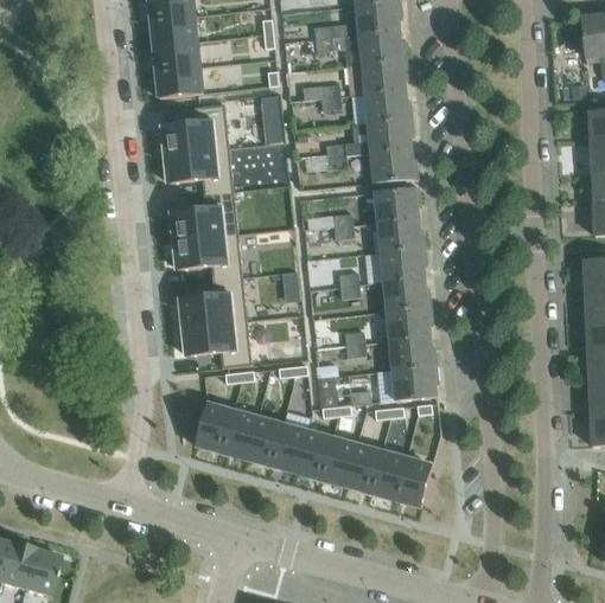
[(147,0),(151,20),(193,15),(191,0),(147,0)]
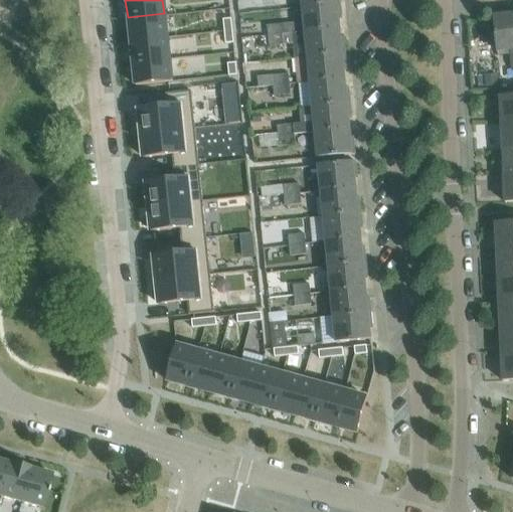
[(339,0),(301,4),(303,29),(338,26),(337,17),(340,16),(339,0)]
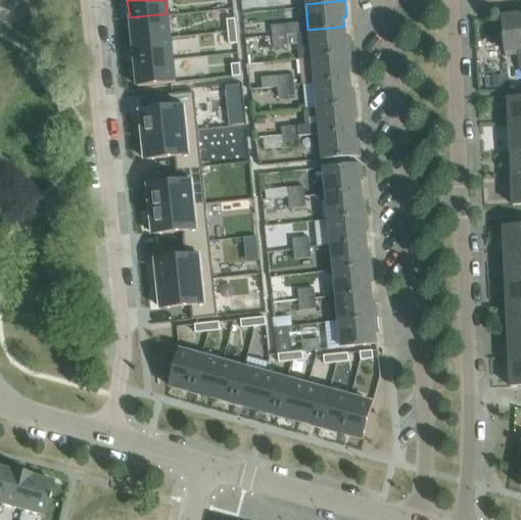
[(520,48),(520,12),(516,13),(516,9),(500,11),(503,50),(520,48)]
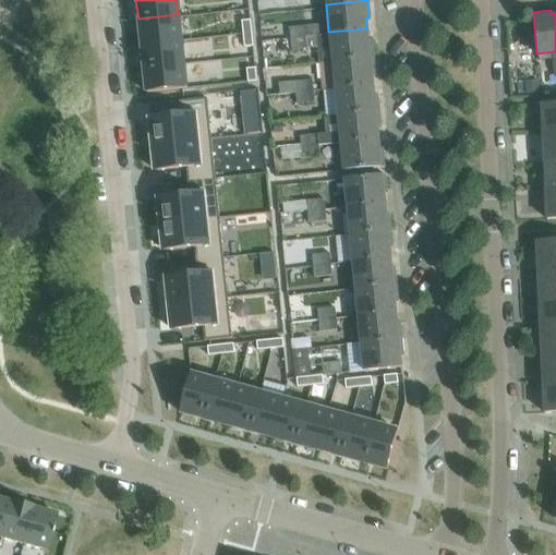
[(178,14),(139,19),(141,43),(180,38),(178,14)]
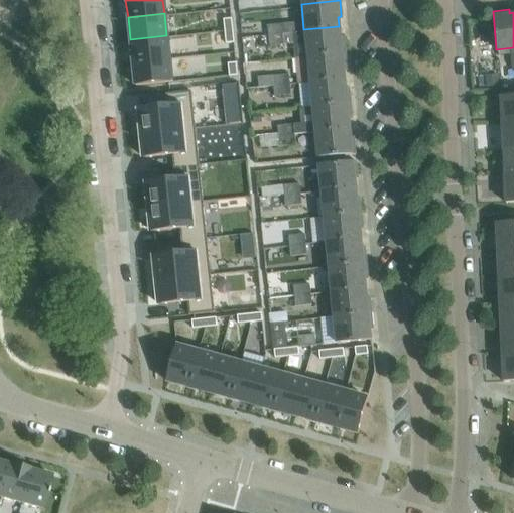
[(230,16),(222,17),(223,29),(231,28),(230,16)]
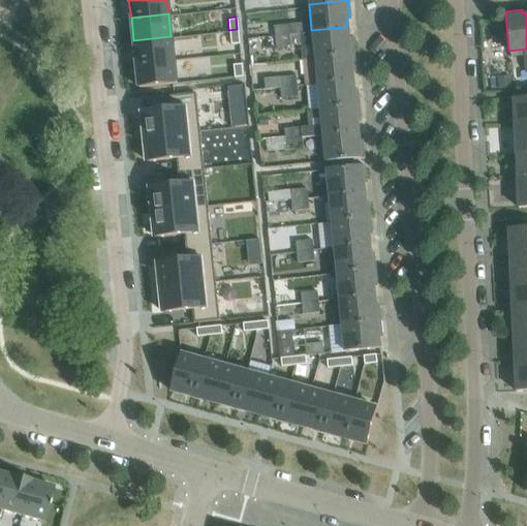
[(289,22),(272,24),(273,33),(290,32),(289,22)]
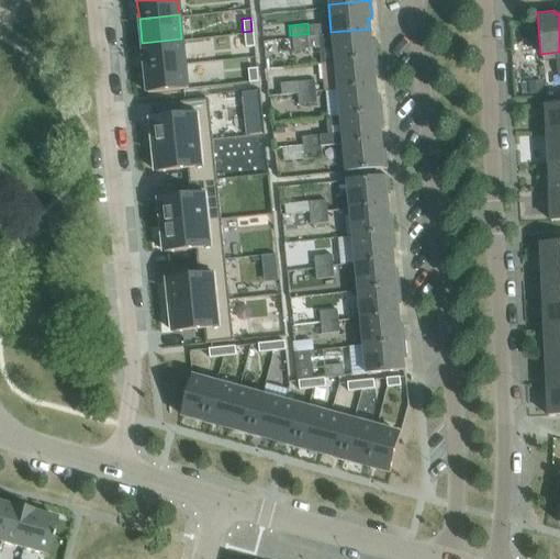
[(369,29),(331,32),(334,59),(376,55),(373,37),(370,38),(369,29)]
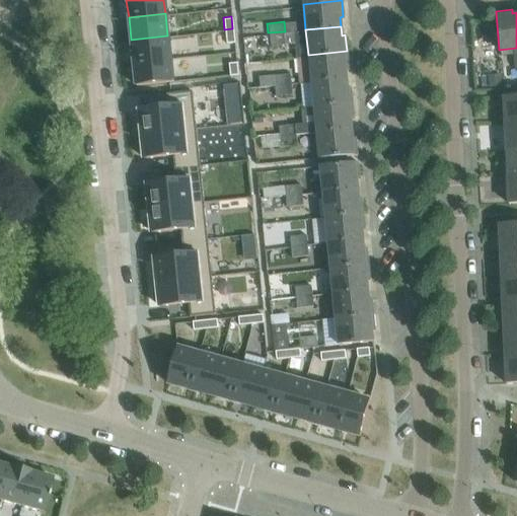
[(232,28),(224,29),(226,42),(234,41),(232,28)]
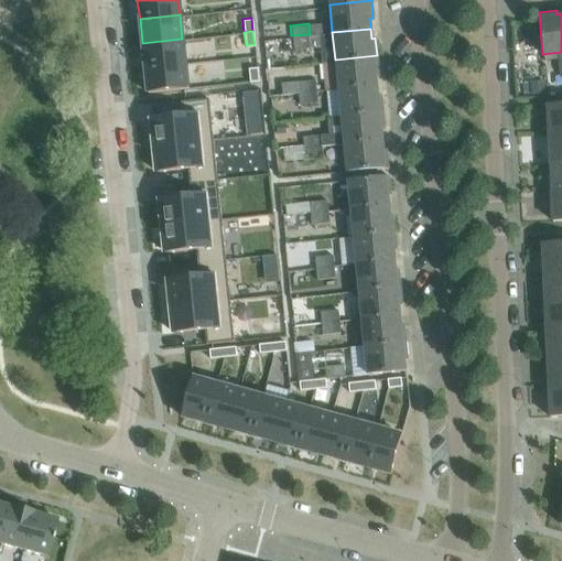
[(310,34),(291,35),(292,49),(311,46),(310,34)]
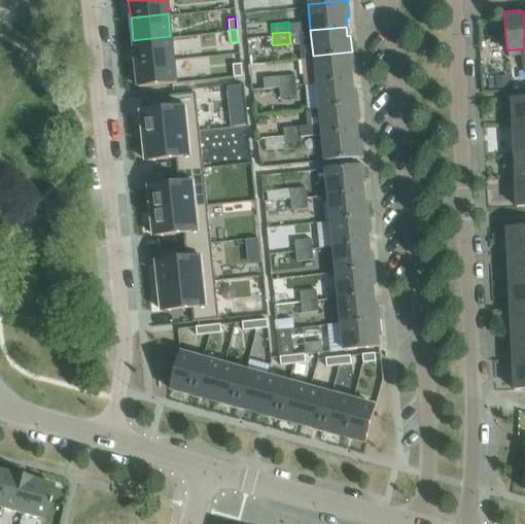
[(170,36),(133,40),(135,62),(172,58),(170,36)]
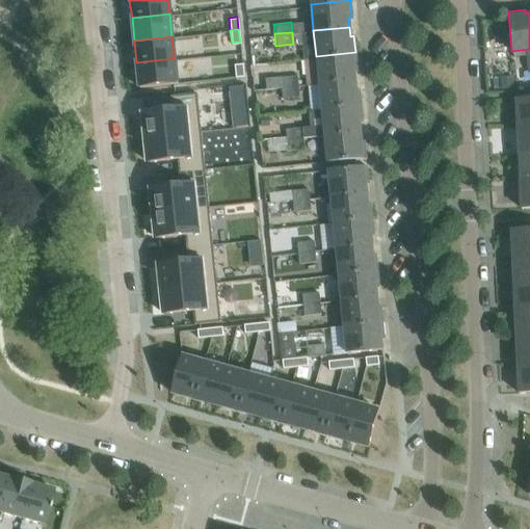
[(355,52),(316,56),(318,82),(354,79),(353,70),(356,69),(355,52)]
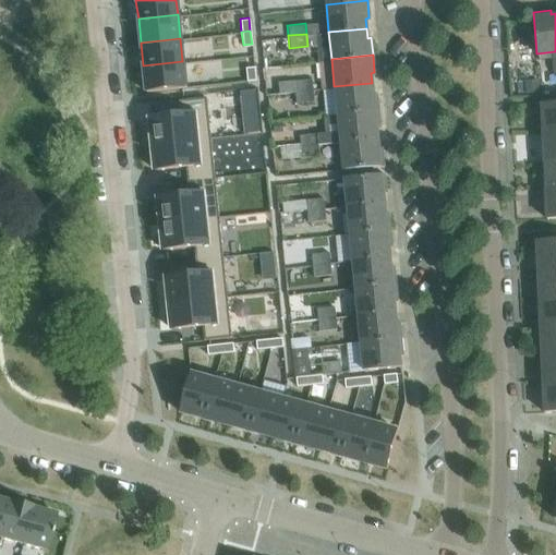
[(182,61),(143,65),(146,91),(184,86),(182,61)]
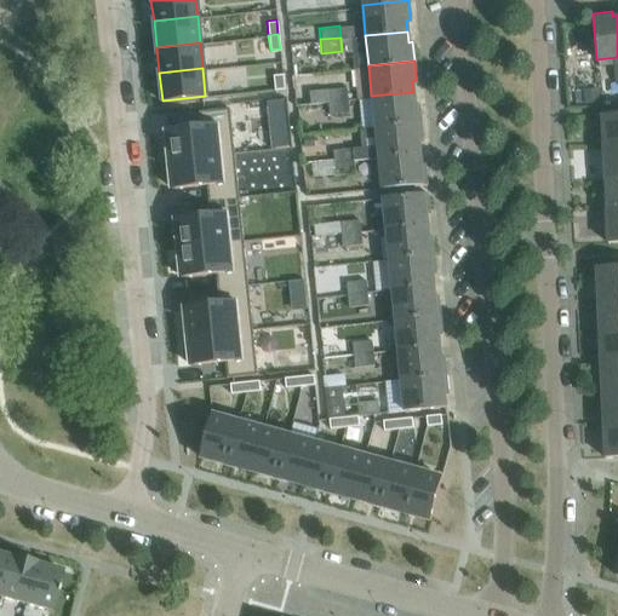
[(282,73),(273,74),(274,88),(284,87),(282,73)]
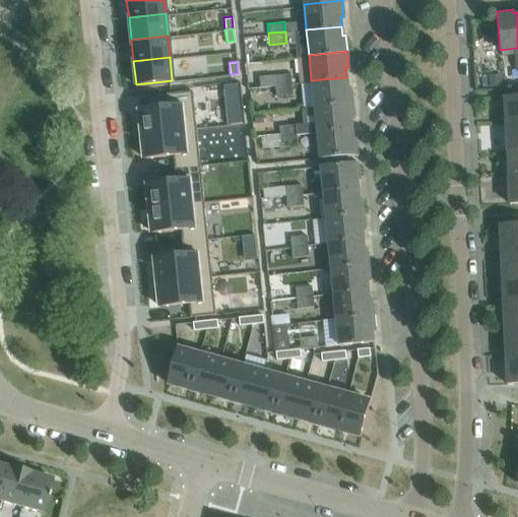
[(517,85),(517,68),(502,70),(504,86),(517,85)]
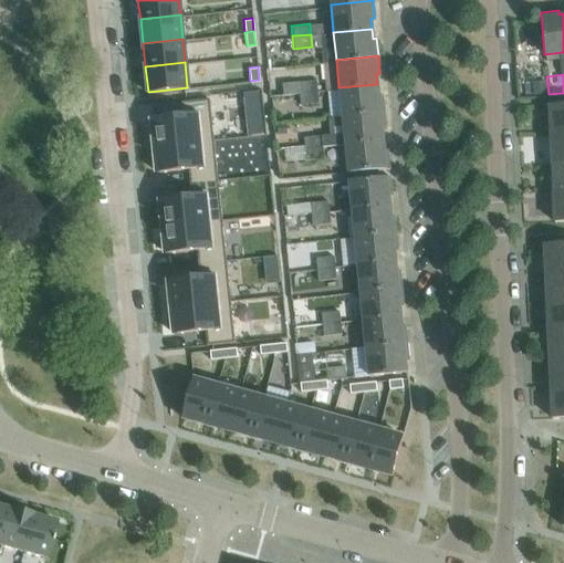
[(315,79),(282,82),(283,93),(298,92),(316,90),(315,79)]
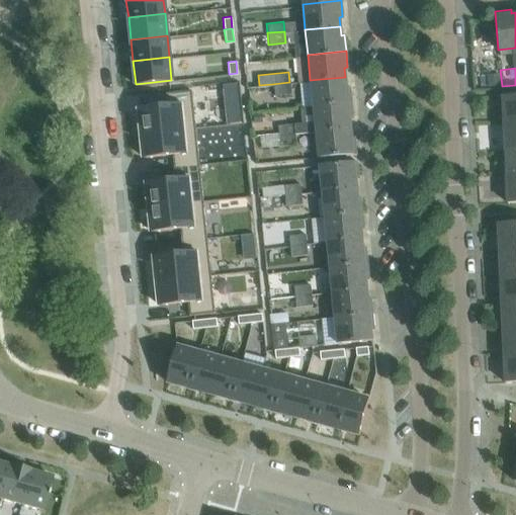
[(345,77),(310,80),(313,105),(351,101),(349,85),(346,85),(345,77)]
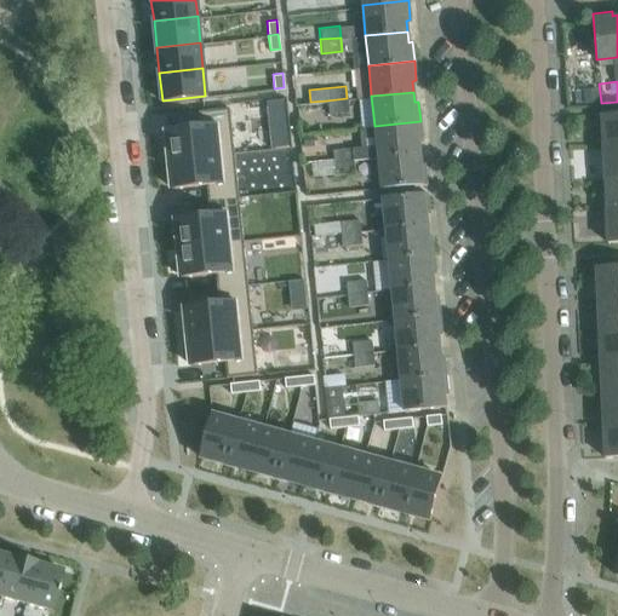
[(347,98),(326,101),(327,113),(348,111),(347,98)]
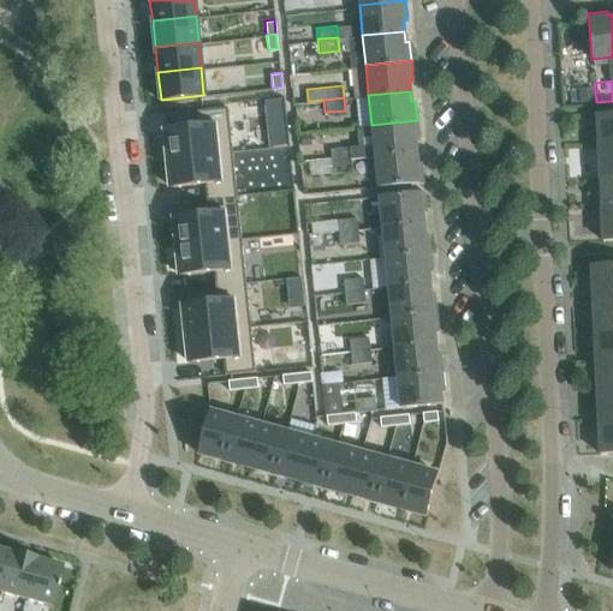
[(197,124),(164,127),(166,156),(231,150),(226,106),(196,108),(197,124)]
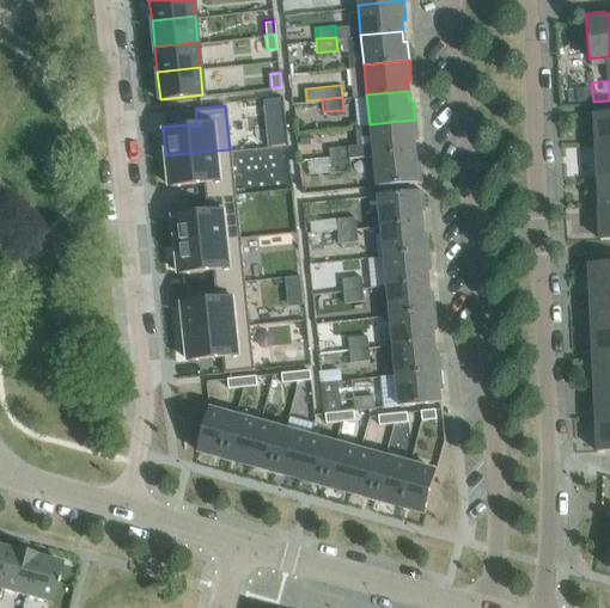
[(609,110),(592,112),(595,143),(609,142),(609,110)]
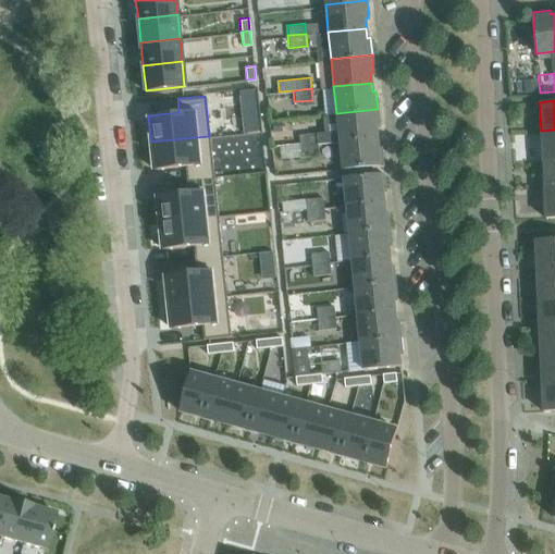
[(378,109),(336,113),(338,140),(377,137),(375,126),(379,126),(378,109)]
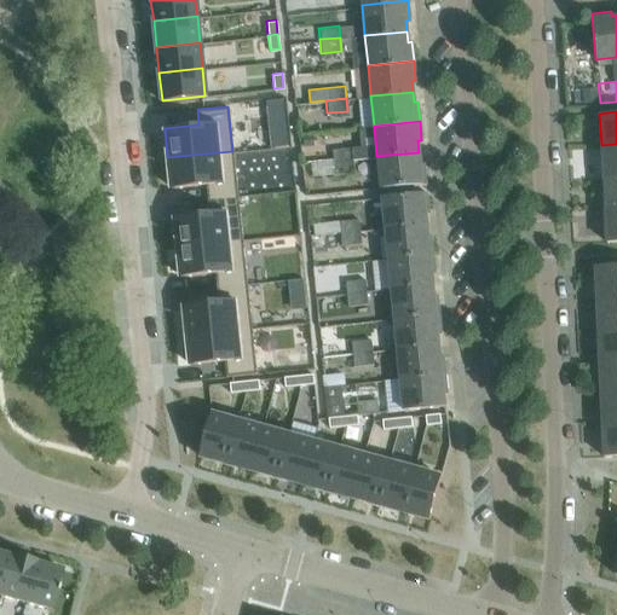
[(301,134),(303,144),(313,143),(313,133),(301,134)]
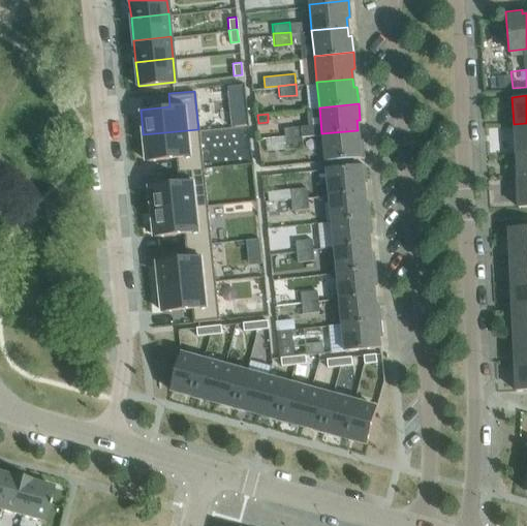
[(526,150),(526,123),(514,124),(515,151),(526,150)]
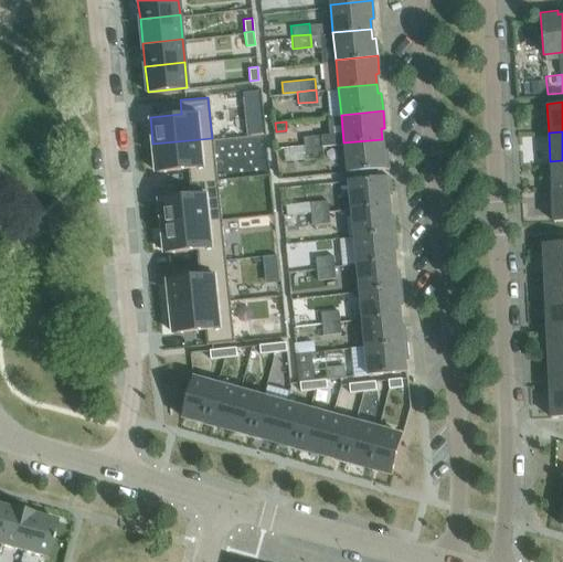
[(328,133),(301,135),(303,146),(321,145),(329,144),(328,133)]
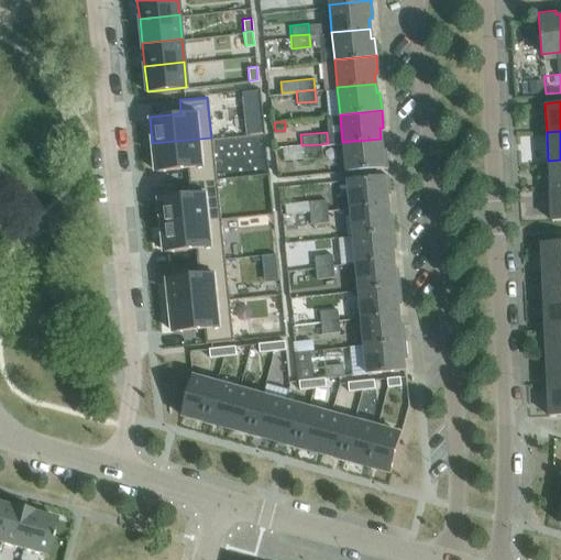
[(153,153),(150,153),(151,166),(155,166),(155,169),(186,166),(188,180),(216,177),(211,138),(152,143),(153,153)]
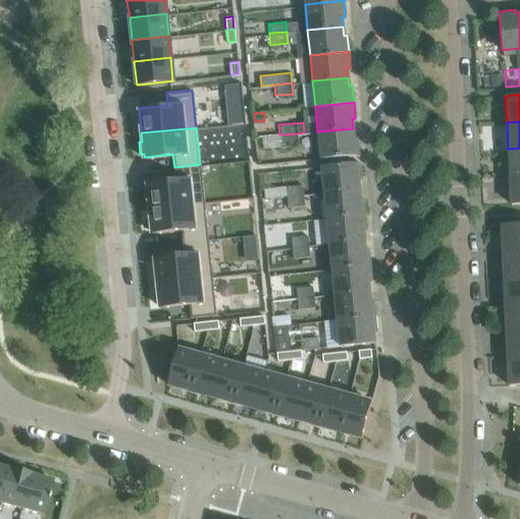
[(353,128),(317,132),(320,157),(359,153),(357,137),(353,137),(353,128)]
